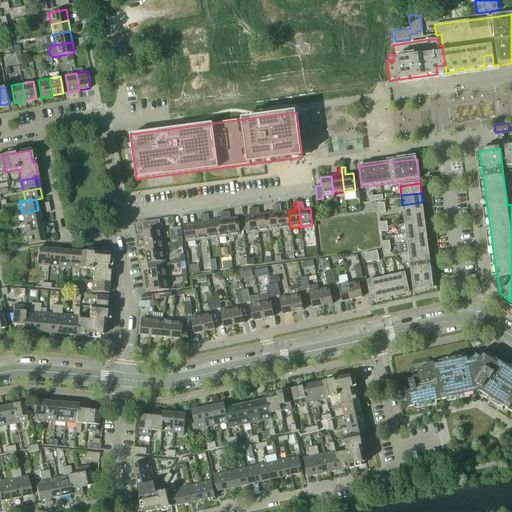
[(422,202),(402,205),(403,215),(424,212),(422,202)]
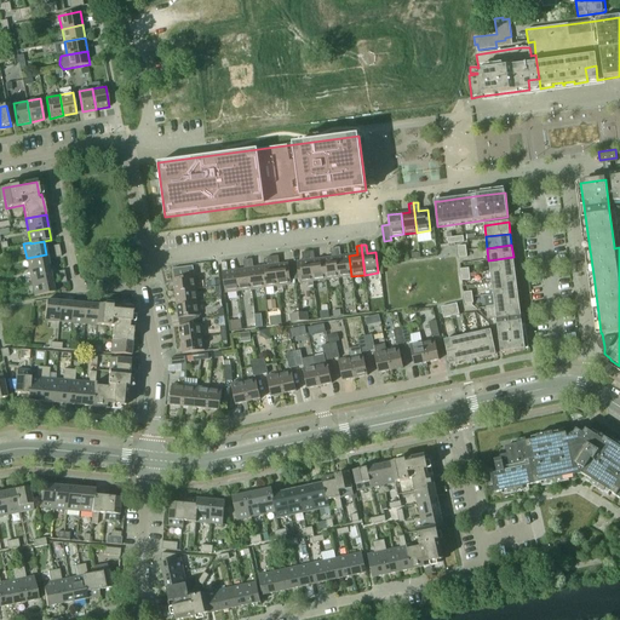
[(332,258),(323,259),(326,280),(338,277),(336,248),(331,250),(332,258)]
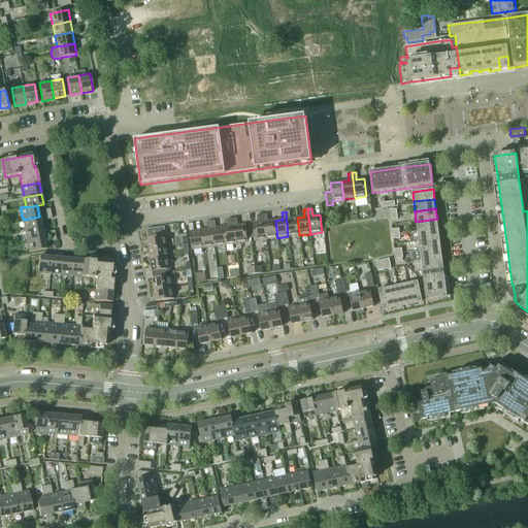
[(286,211),(288,236),(299,235),(297,218),(290,219),(289,211),(286,211)]
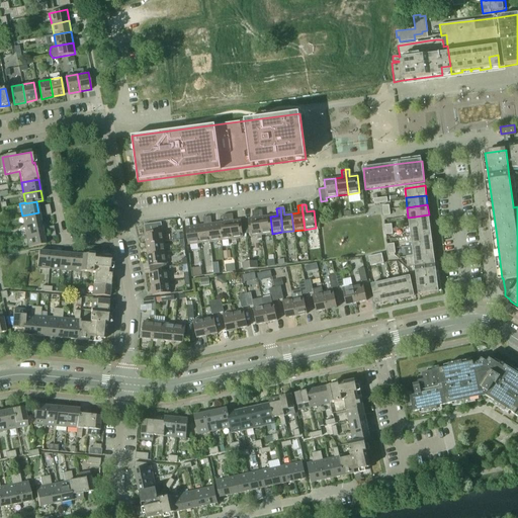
[(258,210),(261,235),(272,234),(270,217),(263,218),(262,209),(258,210)]
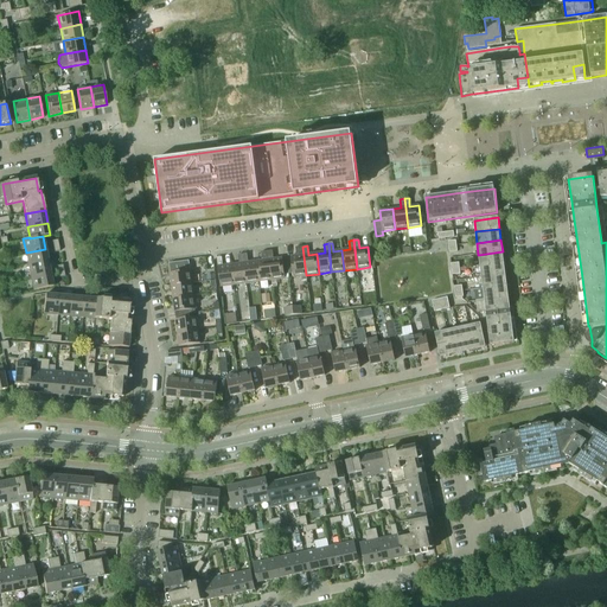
[(295,248),(296,256),(291,257),(293,278),(301,276),(302,281),(307,281),(306,275),(302,247),(295,248)]
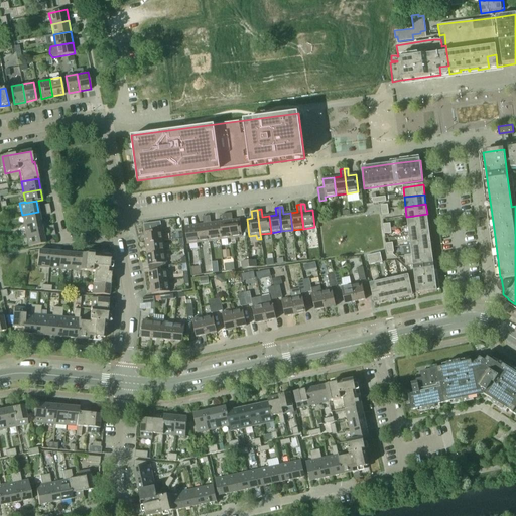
[(24,226),(40,222),(38,212),(22,215),(24,226)]
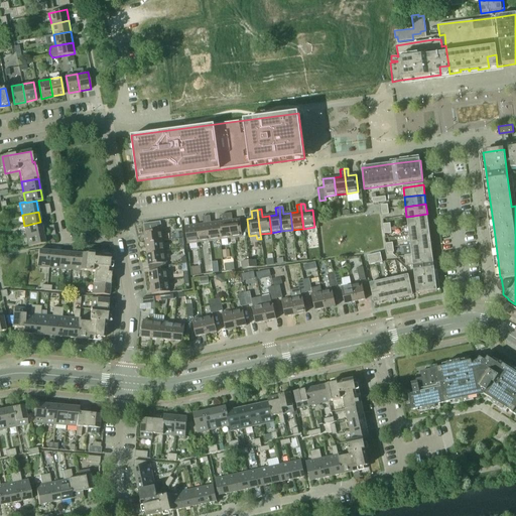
[(228,214),(231,238),(242,237),(240,220),(232,220),(232,213),(228,214)]
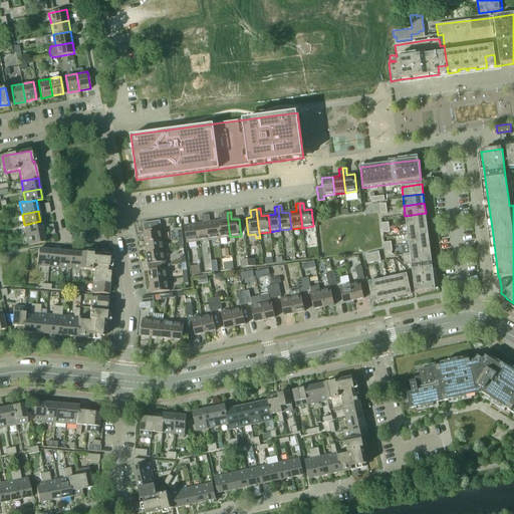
[(230,237),(227,213),(223,213),(224,220),(217,221),(219,239),(230,237)]
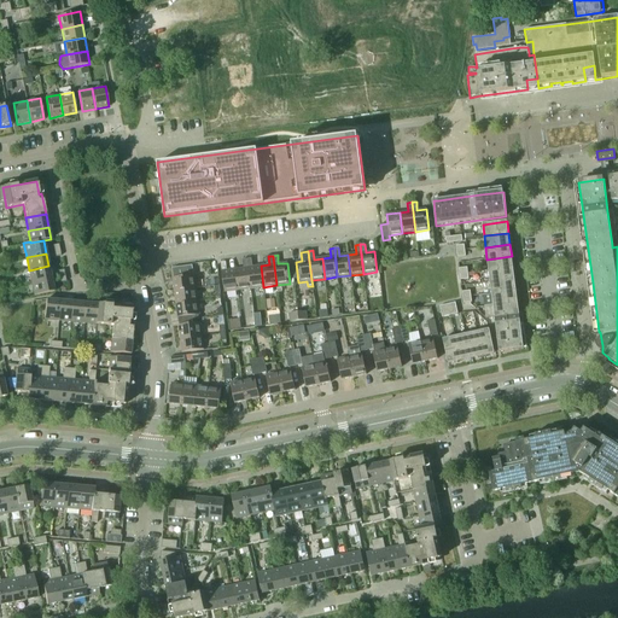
[(487,260),(489,270),(513,267),(512,256),(487,260)]
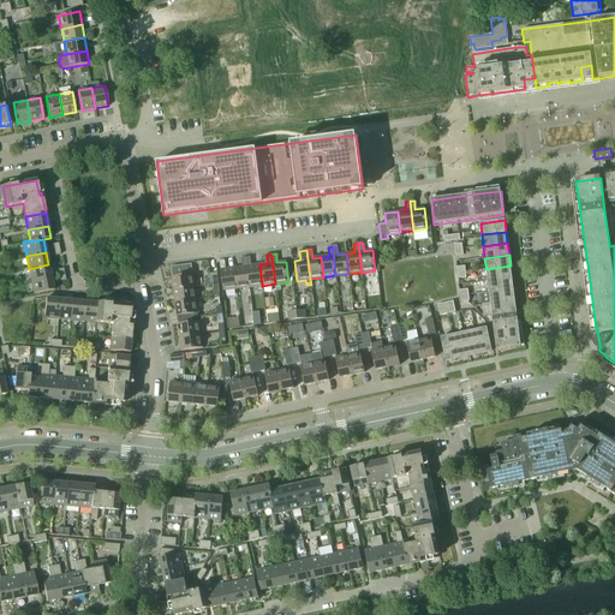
[(262,286),(260,264),(251,266),(250,257),(245,258),(249,287),(262,286)]
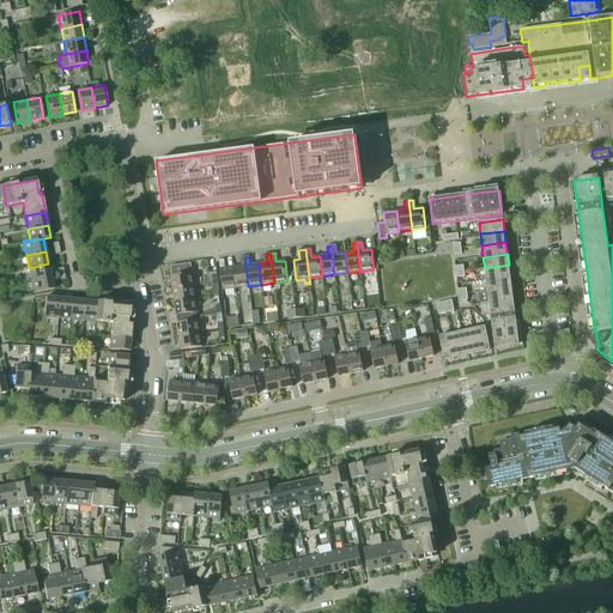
[(248,286),(244,258),(241,258),(242,266),(234,267),(236,287),(248,286)]
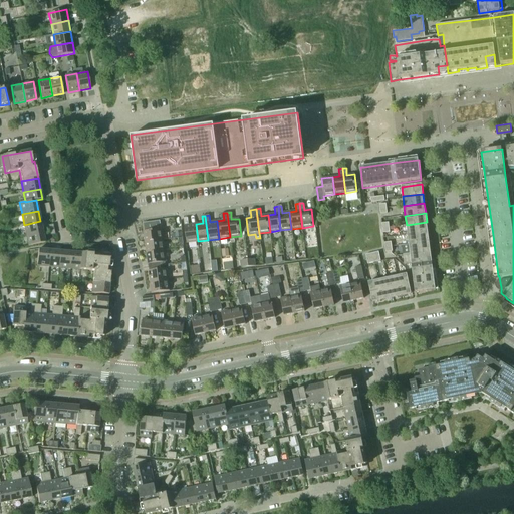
[(198,241),(196,224),(189,225),(188,218),(184,219),(187,243),(198,241)]
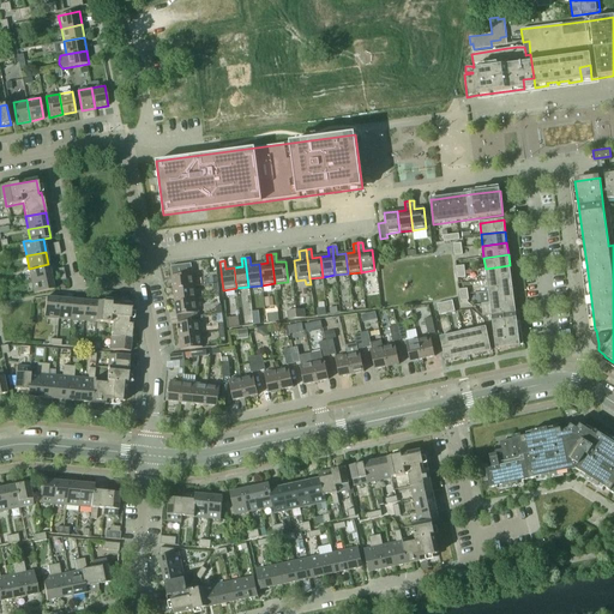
[(29,269),(31,281),(50,277),(48,264),(29,269)]
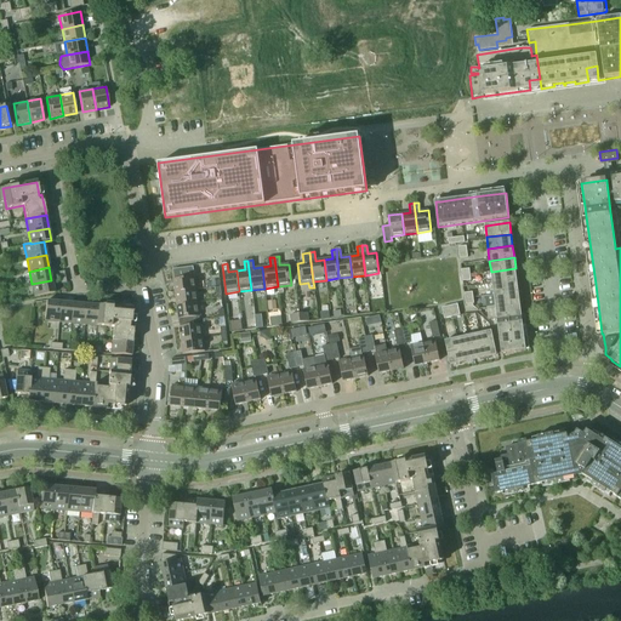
[(172,269),(176,292),(197,290),(195,277),(194,277),(193,267),(172,269)]
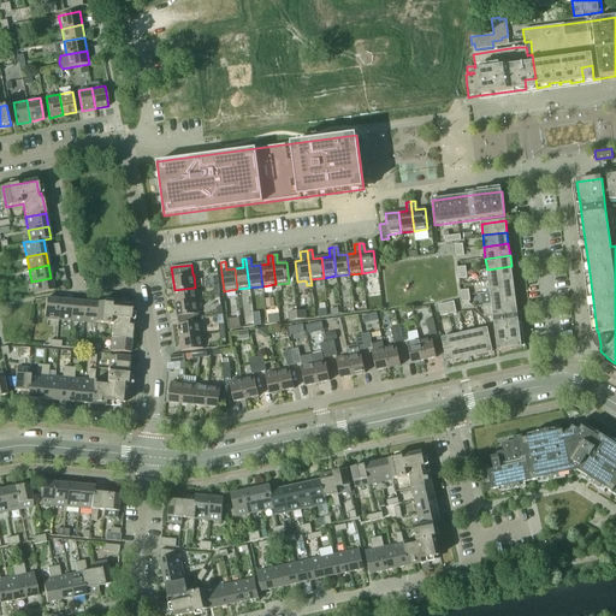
[(487,270),(489,282),(513,278),(511,266),(487,270)]
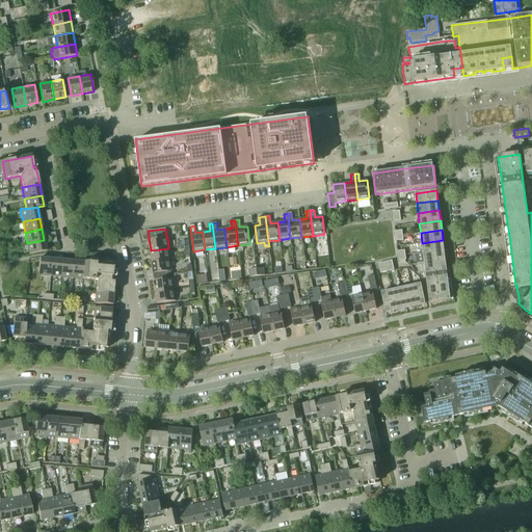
[(29,255),(45,251),(47,251),(44,240),(27,243),(29,255)]
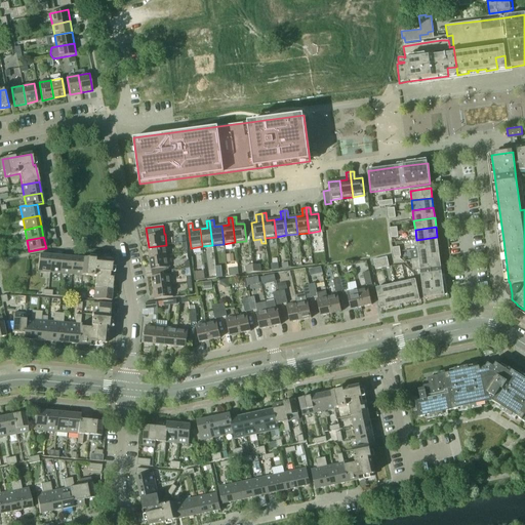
[(416,240),(417,249),(438,247),(437,237),(416,240)]
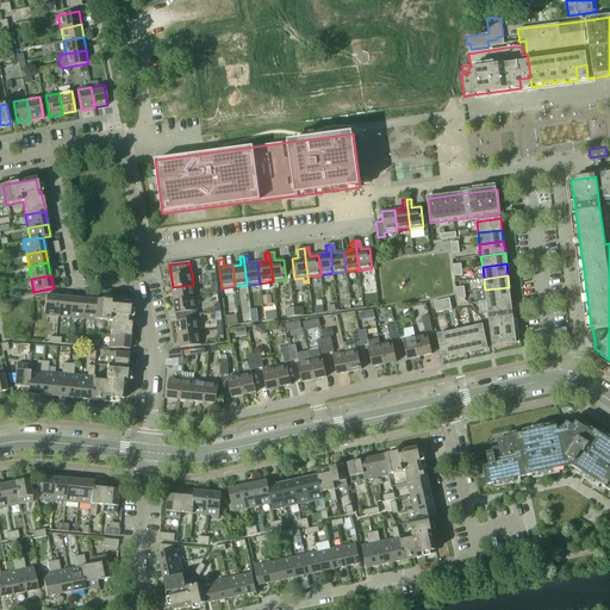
[(173,287),(174,300),(194,297),(193,285),(173,287)]
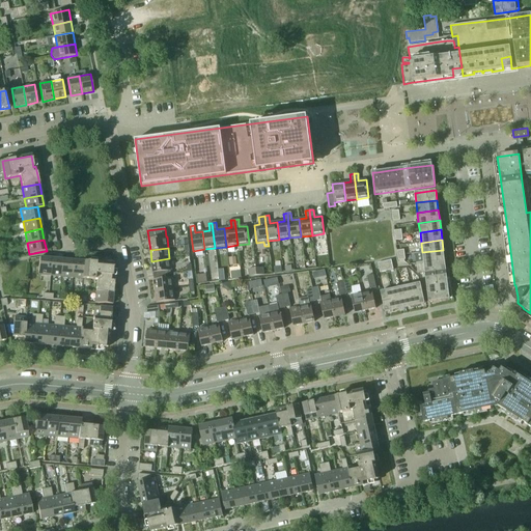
[(422,252),(423,262),(445,259),(443,250),(422,252)]
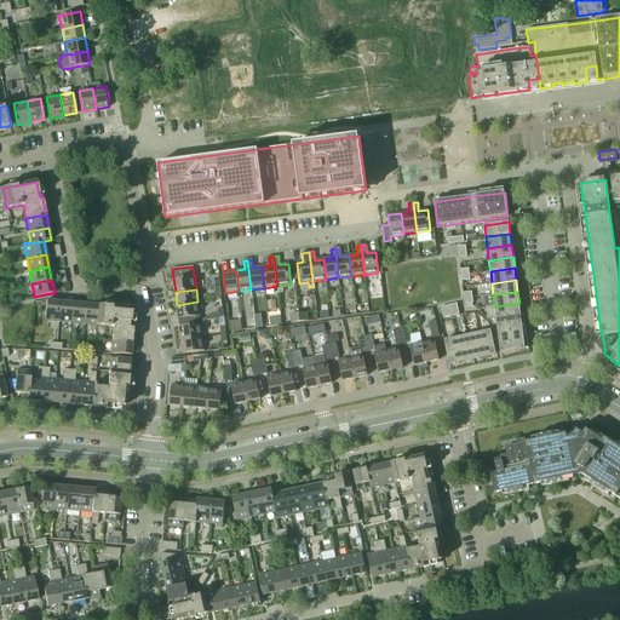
[(62,322),(63,302),(46,300),(44,321),(62,322)]
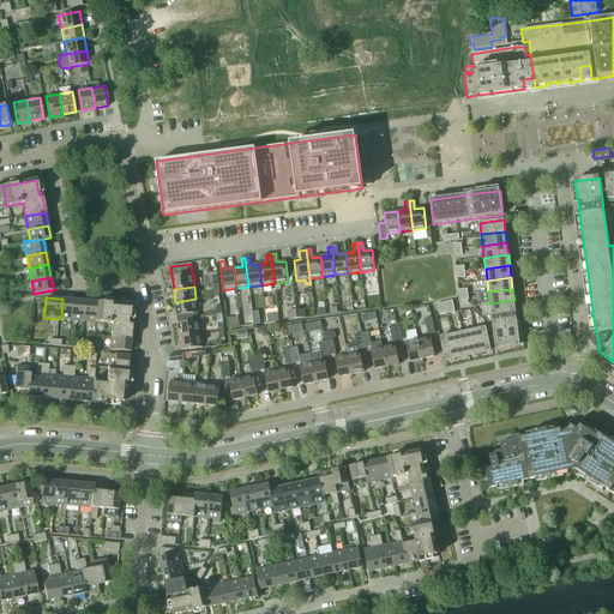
[(78,320),(79,301),(62,299),(61,319),(78,320)]
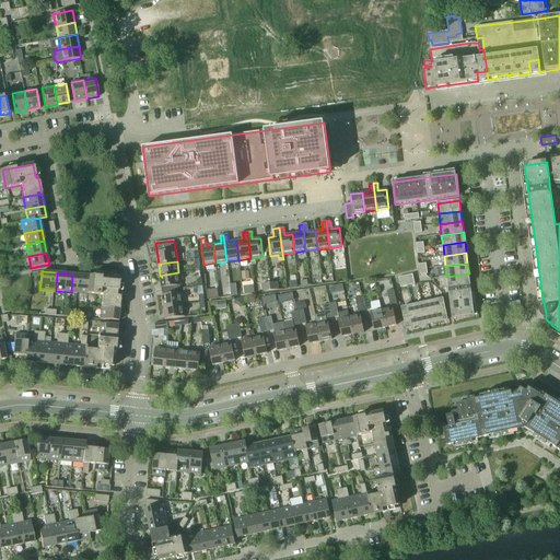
[(181,289),(178,272),(160,276),(161,288),(162,288),(162,291),(181,289)]
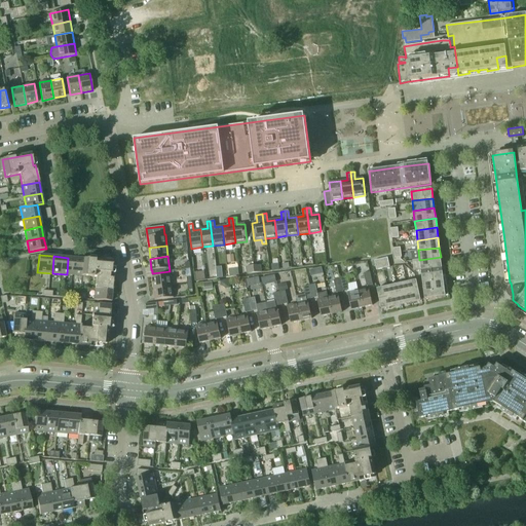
[(419,260),(421,269),(442,267),(441,257),(419,260)]
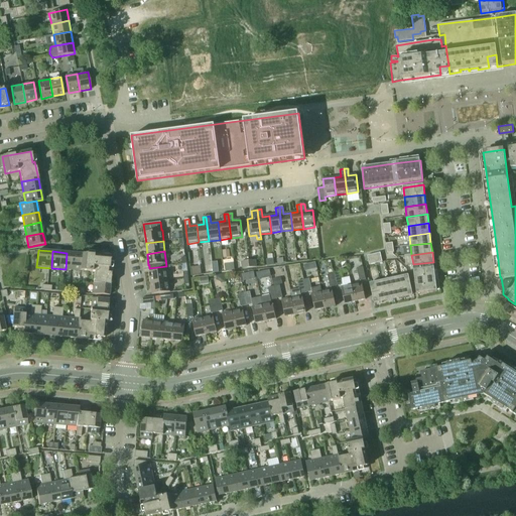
[(80,271),(81,254),(67,253),(66,269),(80,271)]
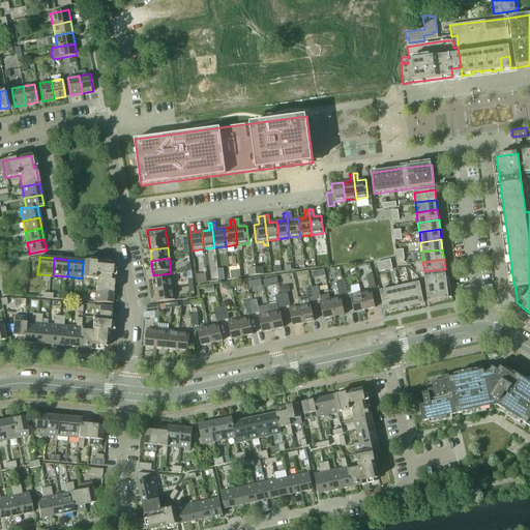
[(379,272),(392,269),(390,260),(377,263),(379,272)]
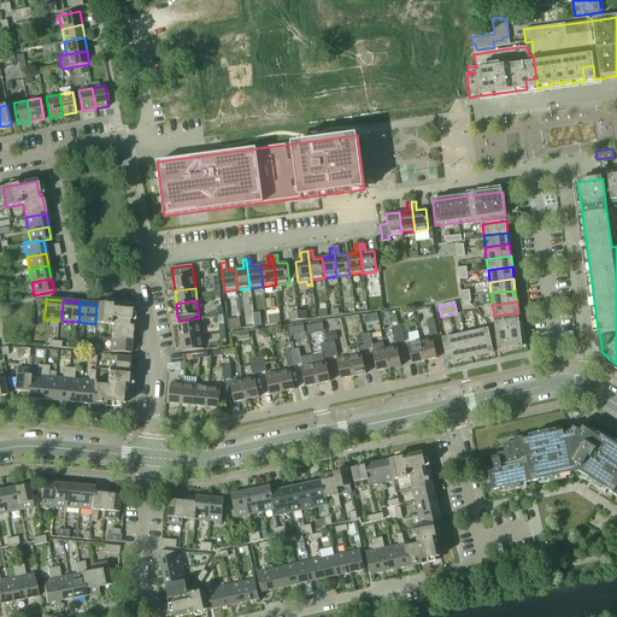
[(112,325),(115,305),(97,304),(95,324),(112,325)]
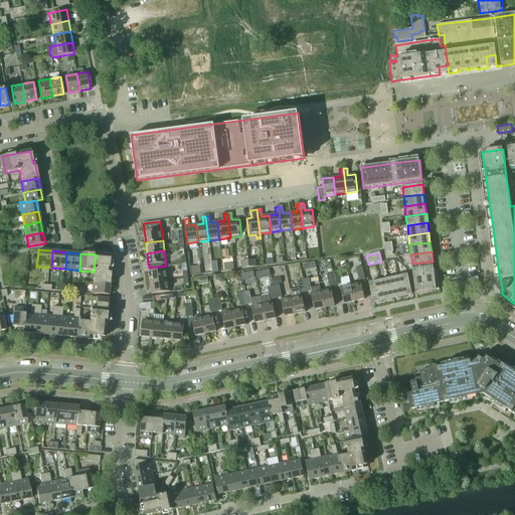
[(110,256),(96,254),(94,272),(93,283),(110,285),(111,268),(109,268),(110,256)]
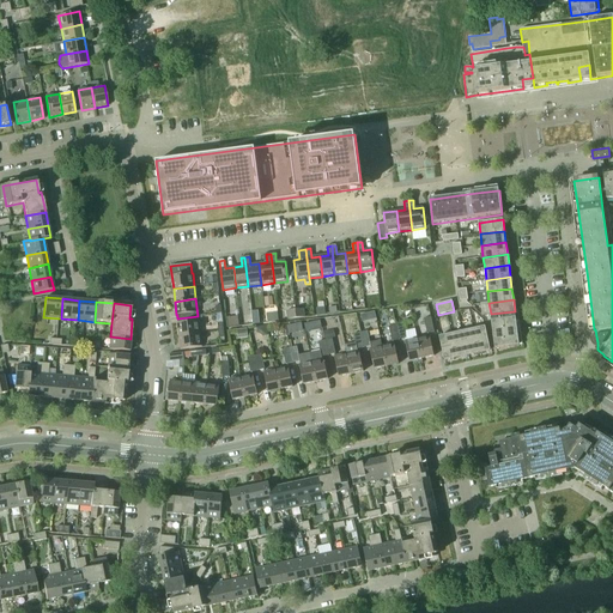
[(325,303),(316,304),(317,316),(326,315),(325,303)]
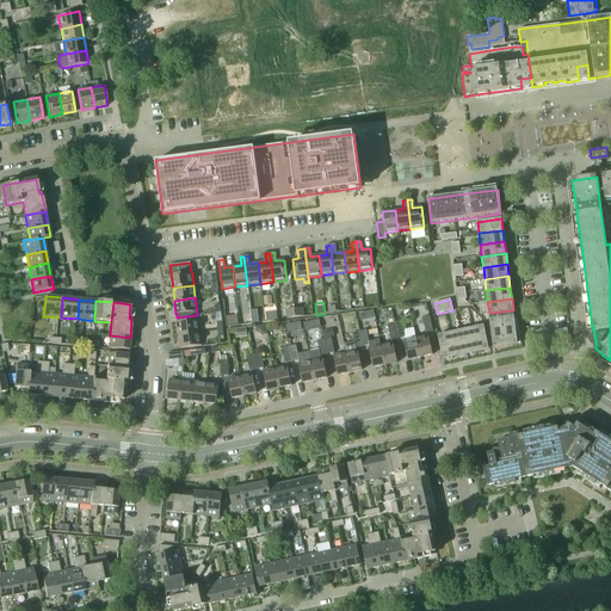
[(285,310),(287,319),(304,316),(303,308),(285,310)]
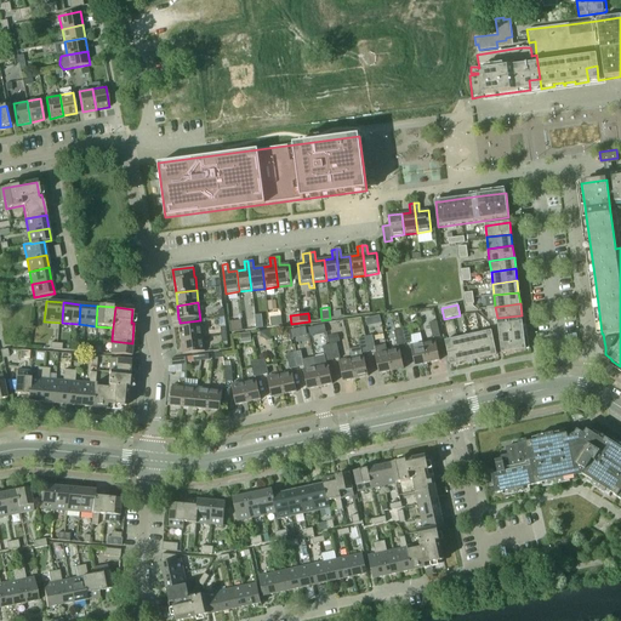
[(497,318),(499,328),(501,354),(527,351),(529,349),(525,314),(522,315),(497,318)]
